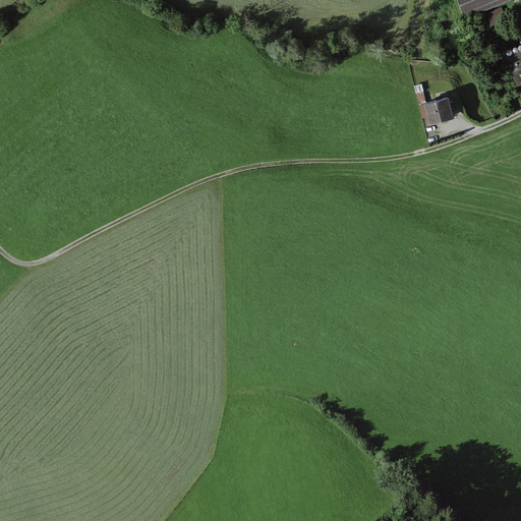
[(458,0),(466,17),(510,0),(458,0)]
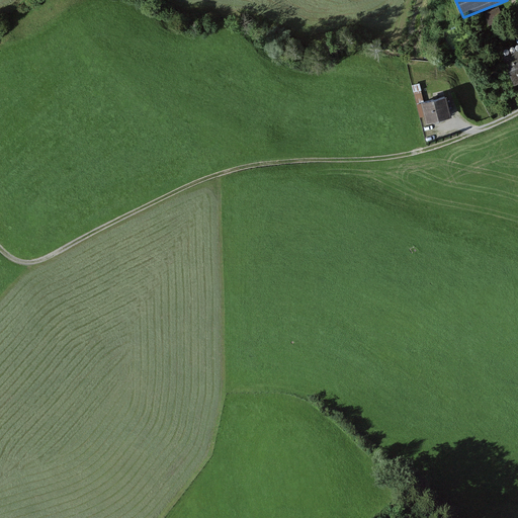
[(517,35),(517,50),(504,56),(515,84),(517,82),(517,28),(515,30),(517,35)]
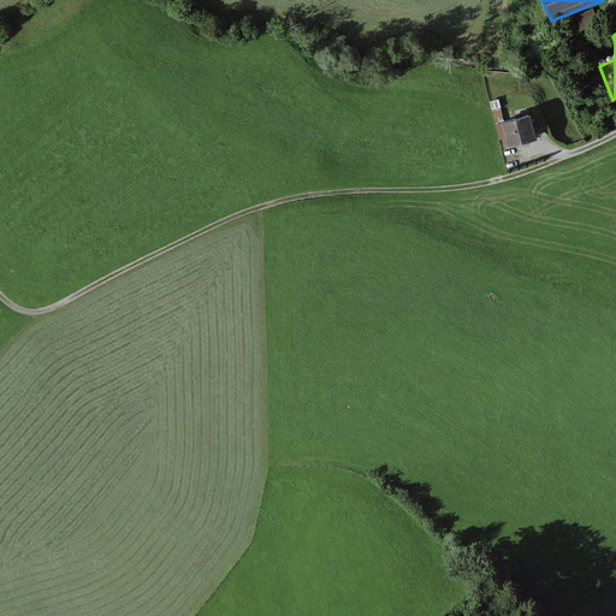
[(581,93),(596,86),(592,77),(578,86),(581,93)]
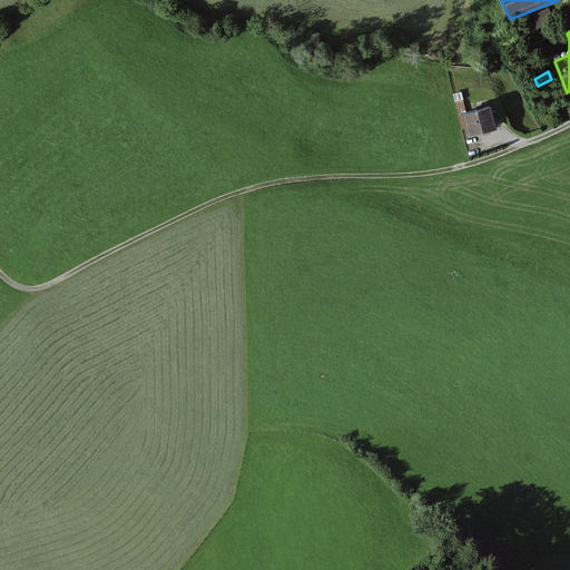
[(467,110),(462,91),(453,94),(462,129),(468,128),(463,111),(467,110)]
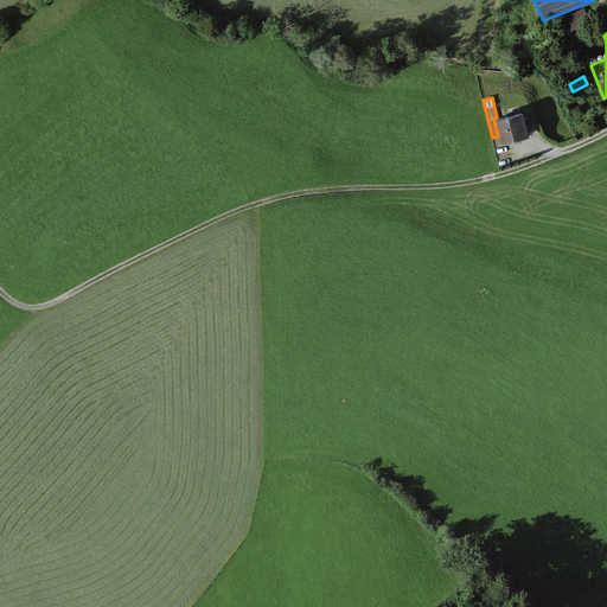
[(497,117),(493,119),(498,136),(499,144),(530,136),(524,112),(497,117)]
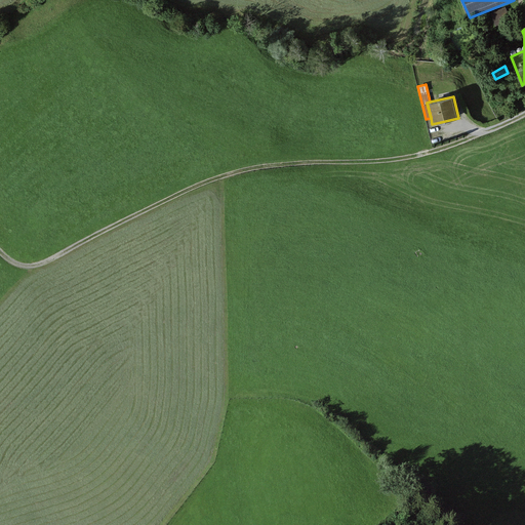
All buildings are outlined.
